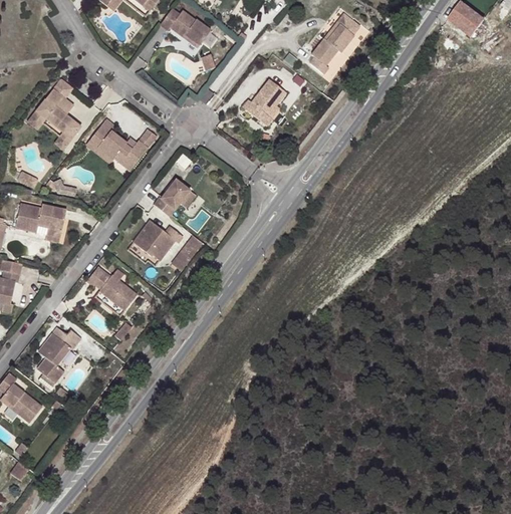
[(101,0),(101,1),(115,12),(123,0),(101,0)]
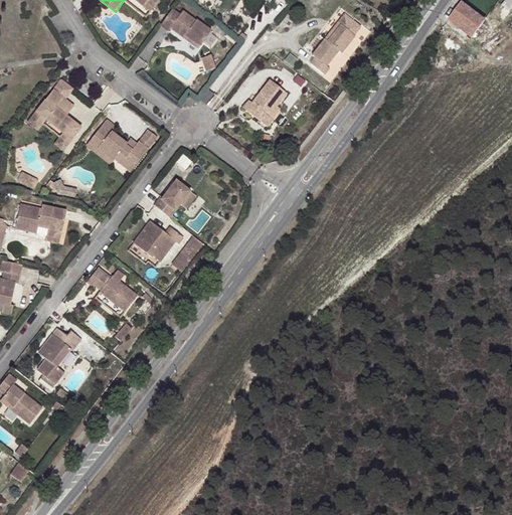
[(148,0),(145,4),(152,10),(155,6),(148,0)]
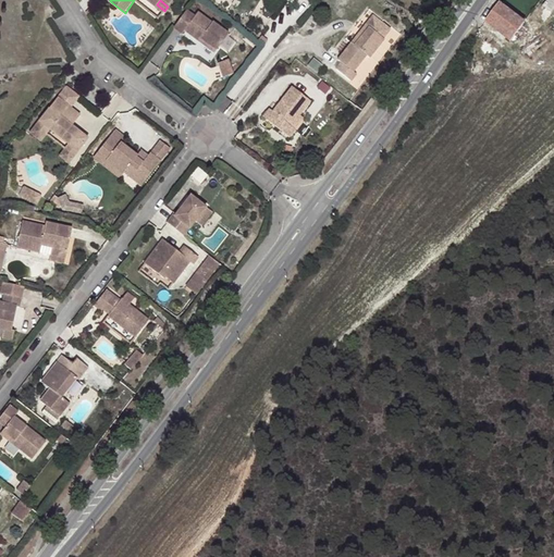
[(553,4),(553,2),(551,0),(544,0),(541,5),(549,11),(553,4)]
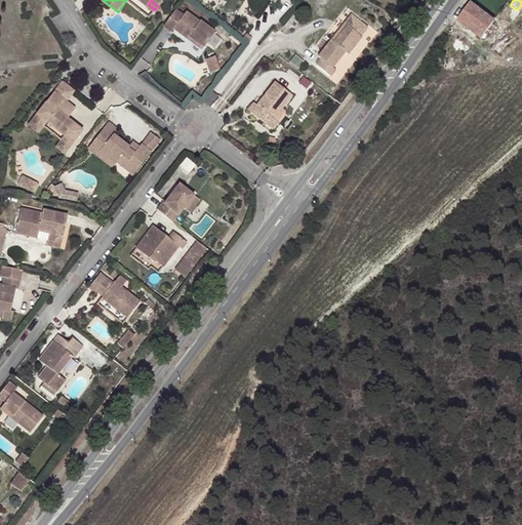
[(469,3),(455,21),(479,38),(492,21),(469,3)]
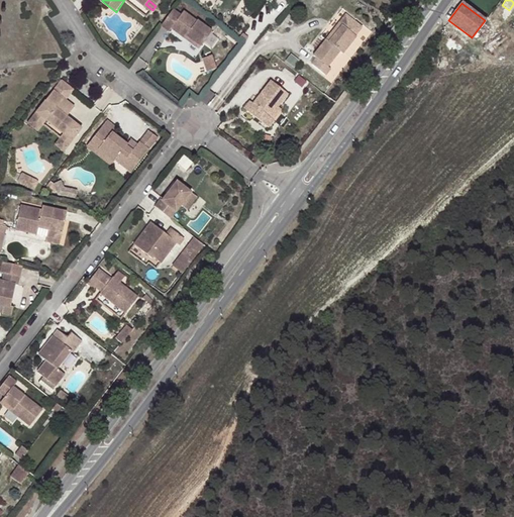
[(184,14),(175,7),(161,26),(171,33),(175,29),(187,38),(190,35),(203,44),(215,28),(200,17),(197,19),(187,10),(184,14)]
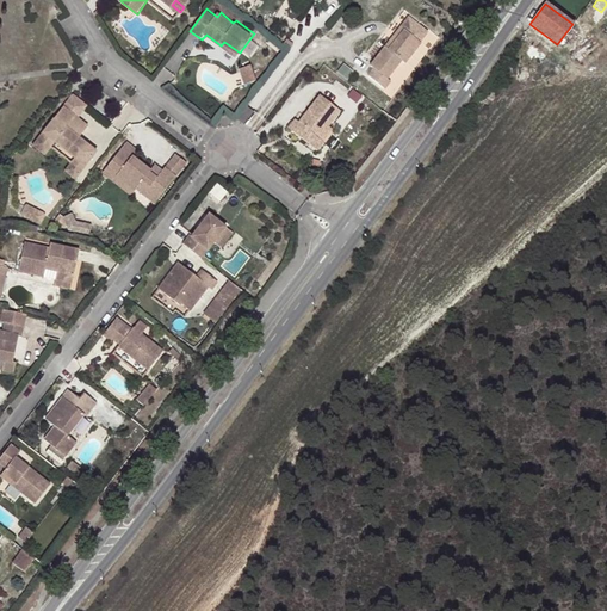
[(400,26),(384,47),(388,49),(403,29),(400,26)]
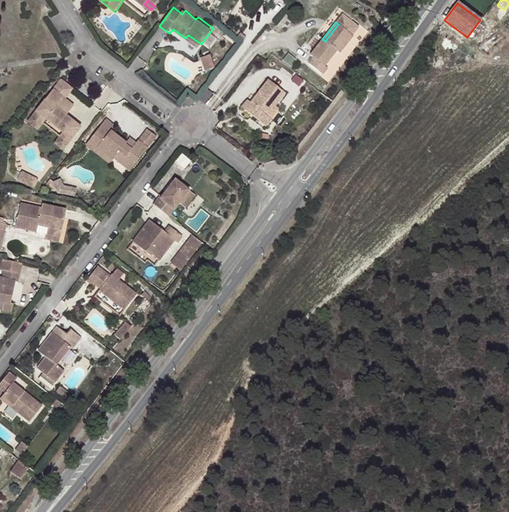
[(325,41),(322,39),(311,53),(313,56),(308,63),(322,75),(327,69),(323,67),(336,50),(340,52),(353,35),(338,24),(325,41)]
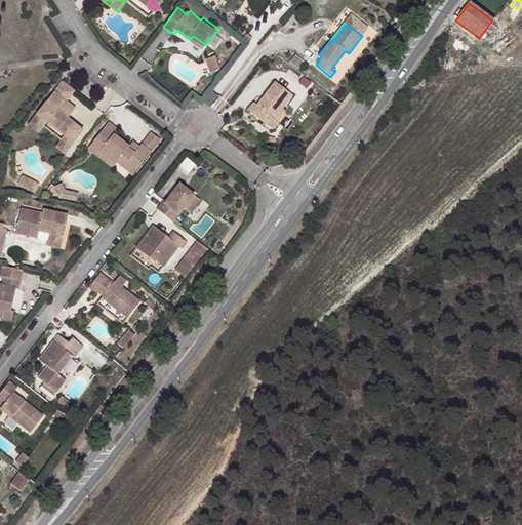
[(251,36),(245,32),(242,36),(248,41),(251,36)]
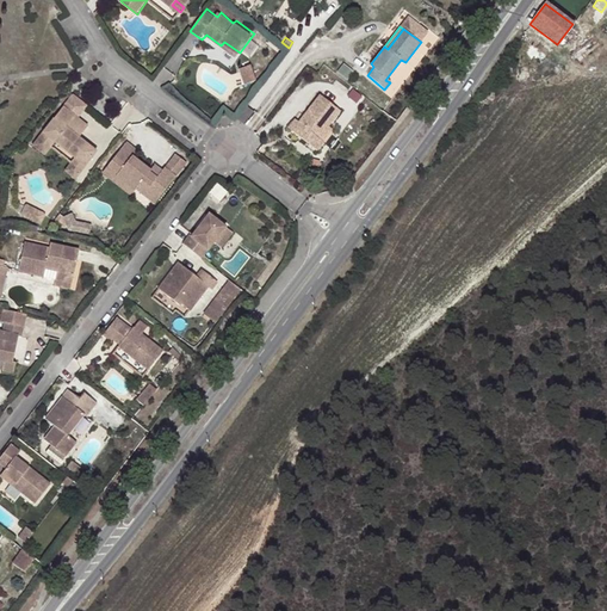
[(224,42),(221,45),(236,57),(240,53),(224,42)]
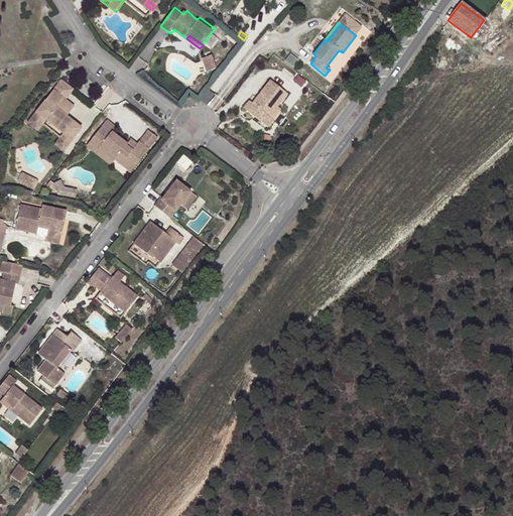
[(209,54),(201,57),(205,70),(213,67),(209,54)]
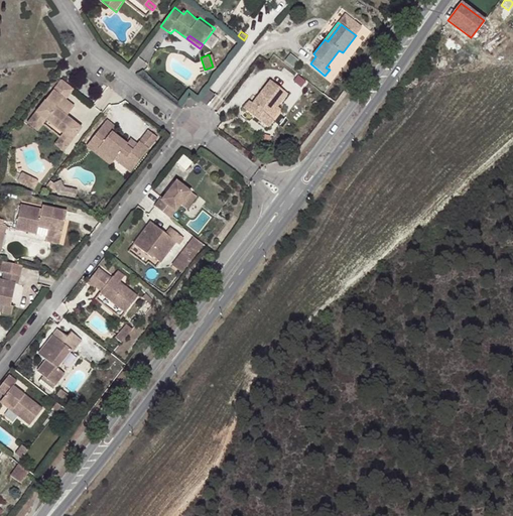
[(73,90),(60,80),(26,123),(36,132),(41,125),(44,121),(61,134),(56,139),(52,145),(61,152),(79,129),(67,117),(74,108),(75,106),(66,99),(73,90)]
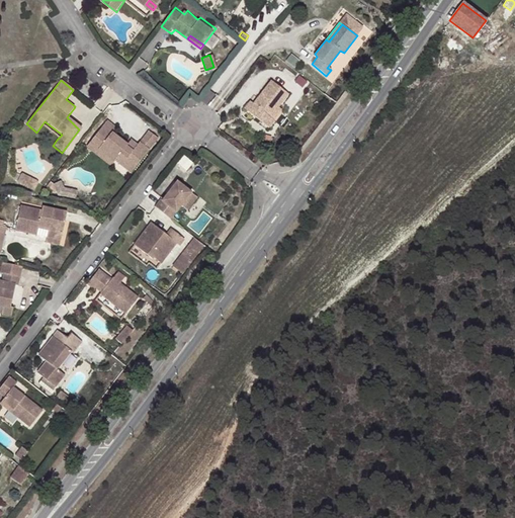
[(269,115),(278,105),(286,93),(270,81),(253,101),(250,99),(243,107),(267,127),(273,120),(269,115)]
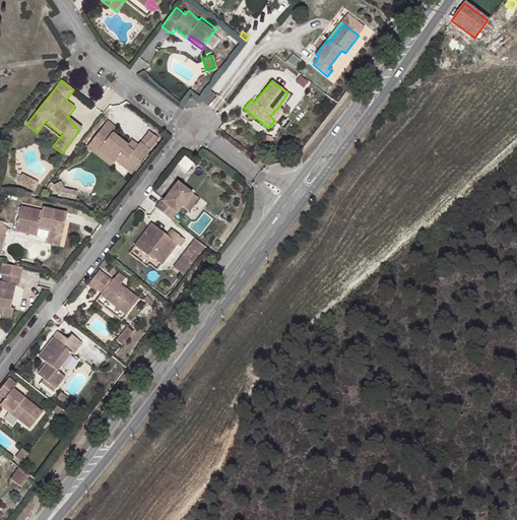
[(282,110),(279,106),(270,116),(274,121),(282,110)]
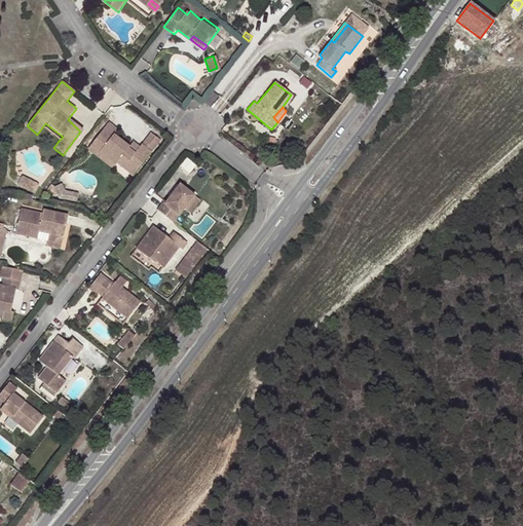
[(108,122),(95,139),(104,146),(101,150),(116,163),(132,175),(149,151),(141,144),(139,147),(134,154),(126,149),(129,145),(115,134),(117,130),(108,122)]
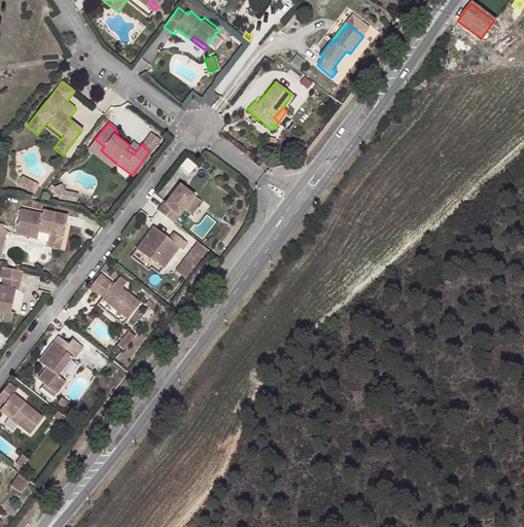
[(63,137),(45,124),(42,128),(58,142),(63,137)]
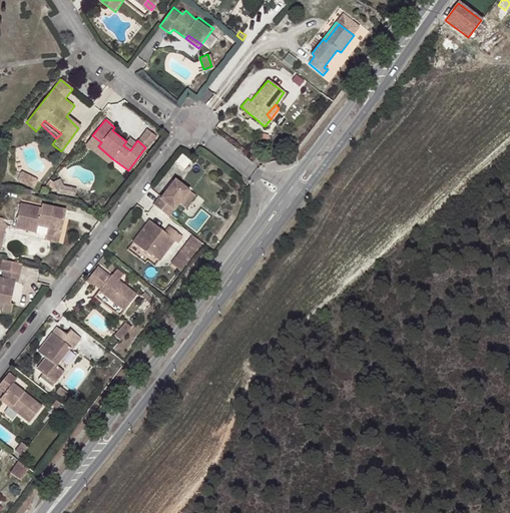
[(137,140),(145,147),(155,135),(146,129),(137,140)]
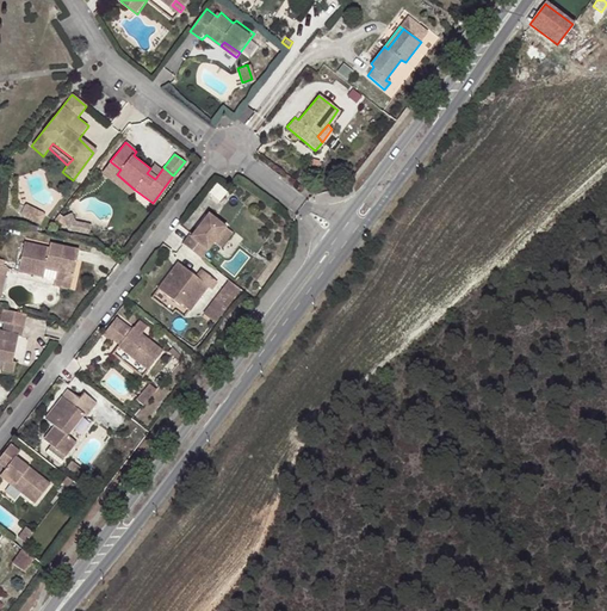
[(121,170),(110,161),(101,173),(111,181),(117,174),(121,170)]
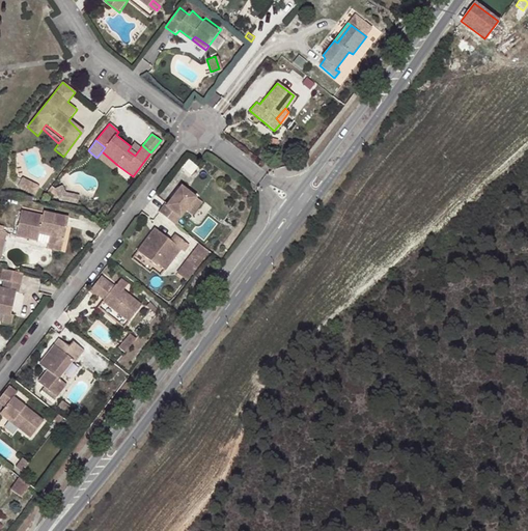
[(133,143),(131,146),(128,150),(135,156),(140,148),(133,143)]
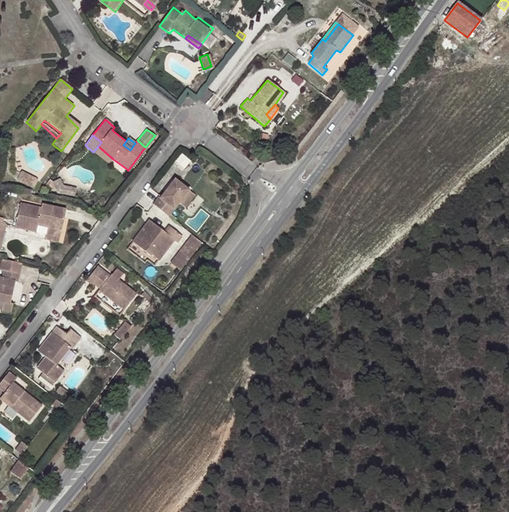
[(98,146),(93,152),(109,165),(113,159),(98,146)]
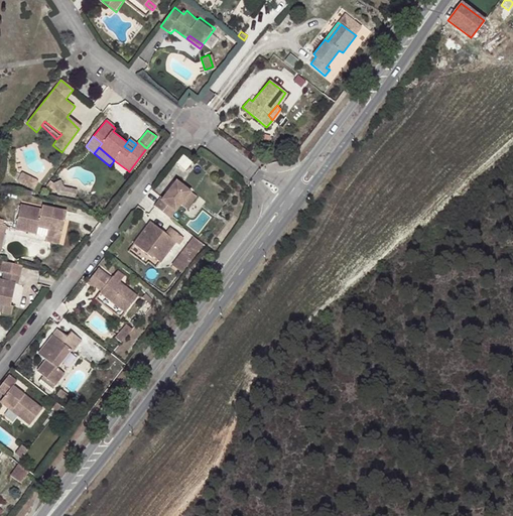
[(191,161),(183,154),(175,163),(184,170),(185,168),(190,172),(197,165),(191,161)]
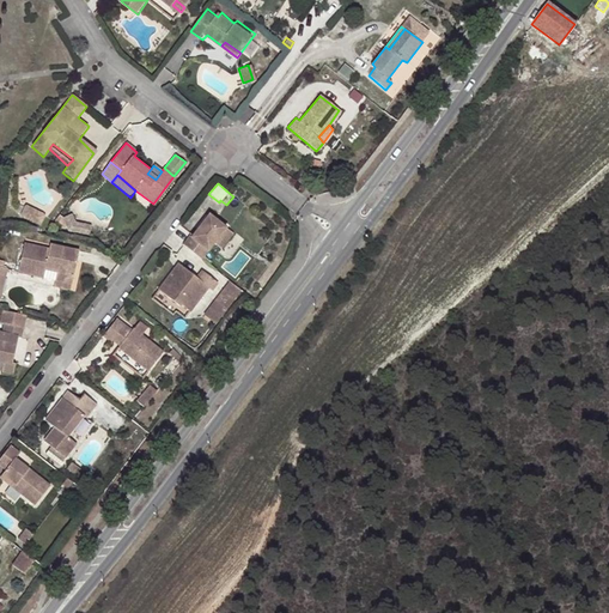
[(44,214),(26,205),(20,214),(40,224),(44,214)]
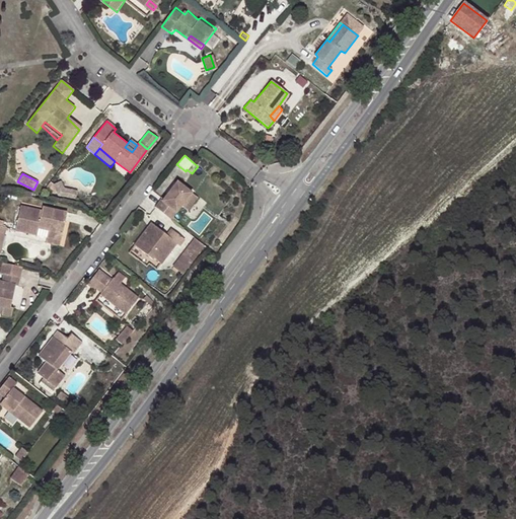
[(155,206),(168,216),(173,209),(177,212),(193,192),(178,179),(162,199),(161,198),(155,206)]
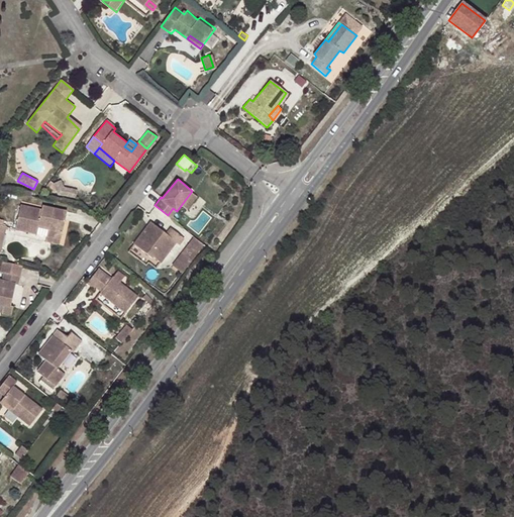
[(64,187),(61,180),(54,183),(49,181),(45,186),(53,192),(56,191),(58,195),(75,198),(77,190),(64,187)]
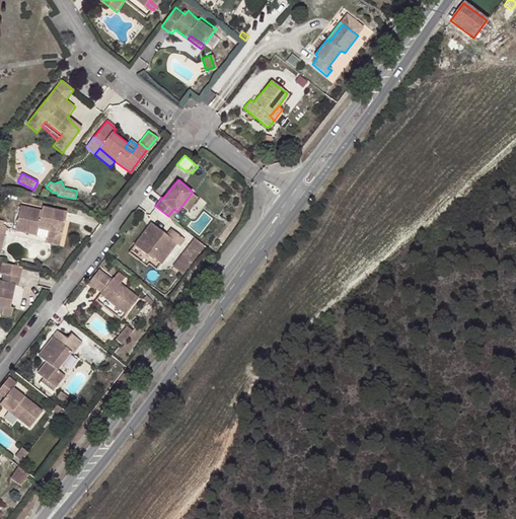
[(15,228),(38,234),(40,226),(49,229),(47,236),(61,239),(67,213),(42,207),(42,211),(21,205),(15,228)]
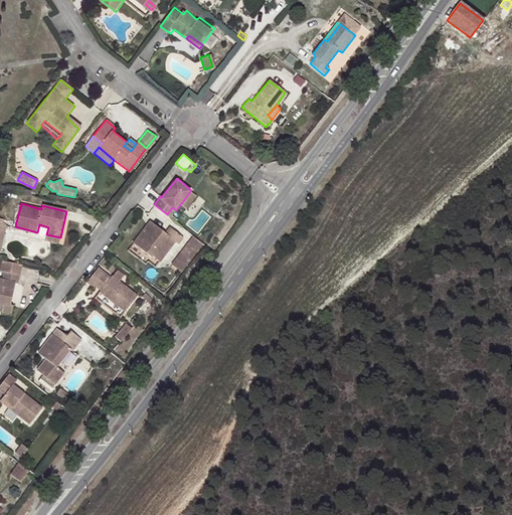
[(167,214),(171,217),(176,210),(172,207),(167,214)]
